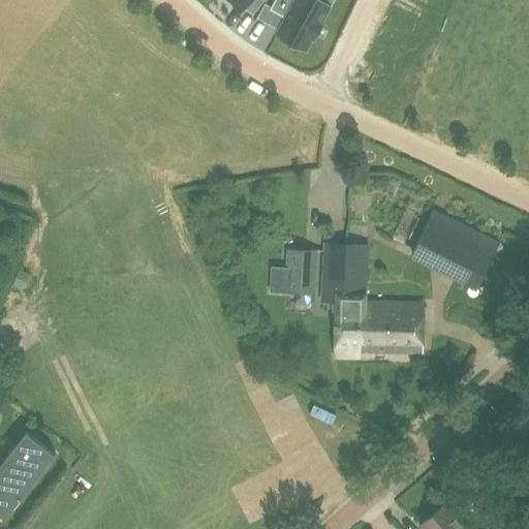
[(226,0),(231,4),(232,3),(240,9),(243,6),(252,14),(263,0),(226,0)]
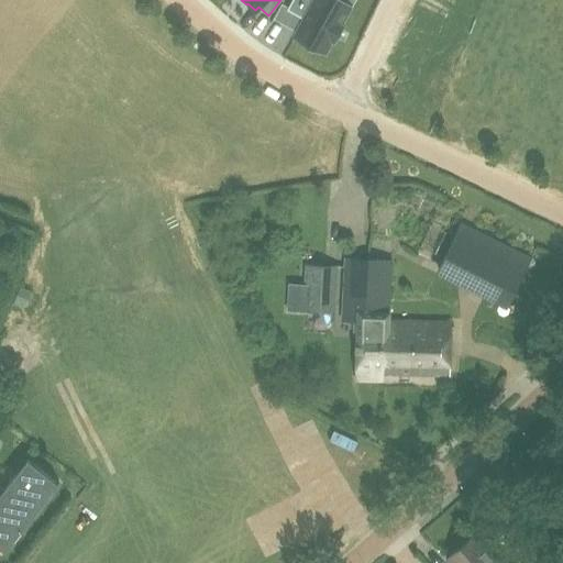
[(338,0),(291,0),(287,10),(304,19),(294,35),(324,53),(331,41),(333,42),(342,26),(340,26),(351,7),(338,0)]
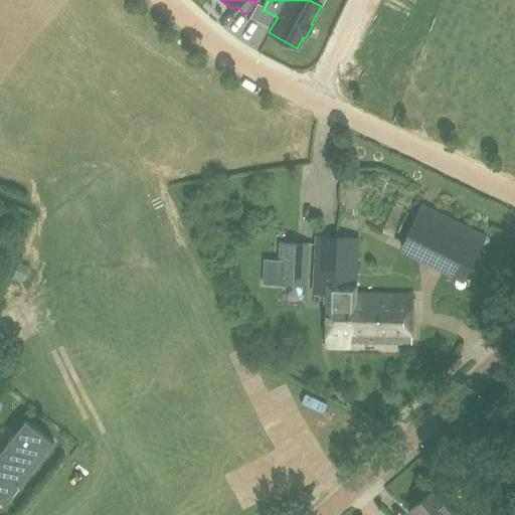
[(380,232),(401,242),(397,249),(463,282),(487,235),(421,202),(418,208),(411,204),(397,197),(380,232)]
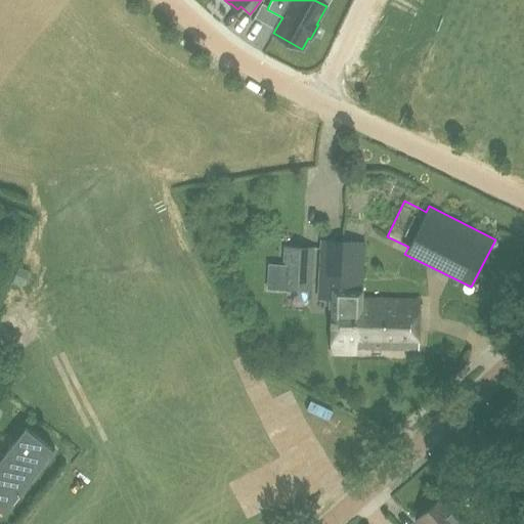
[(361,298),(360,298),(363,241),(321,238),(318,297),(333,297),(332,351),(356,352),(356,347),(357,311),(361,311),(361,298)]
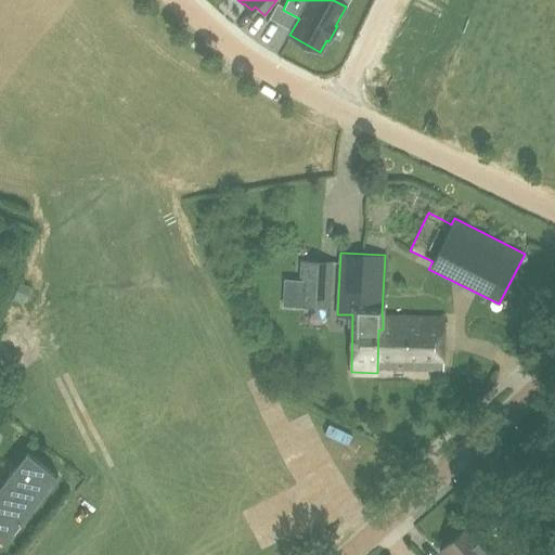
[(299,307),(330,308),(332,261),(301,260),(299,307)]
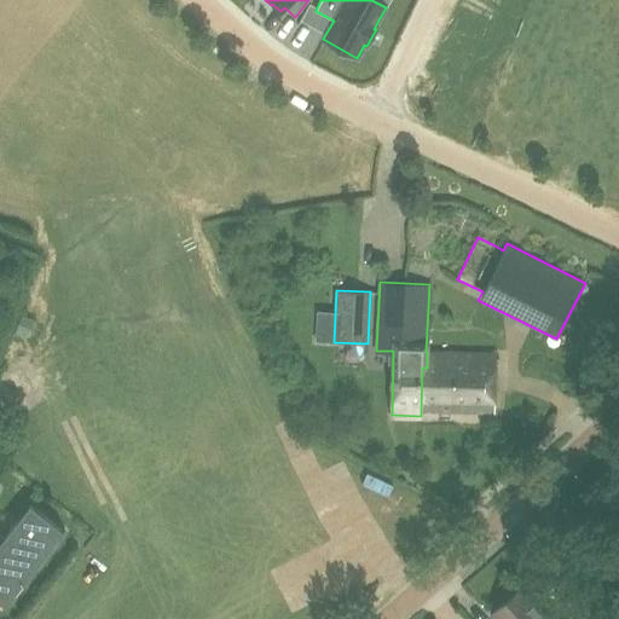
[(496,354),(427,352),(427,368),(422,368),(421,410),(495,412),(496,354)]
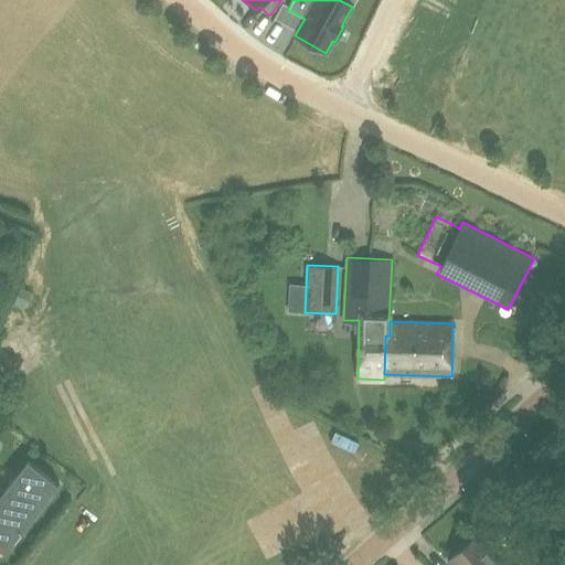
[(452,398),(452,382),(403,382),(403,397),(452,398)]
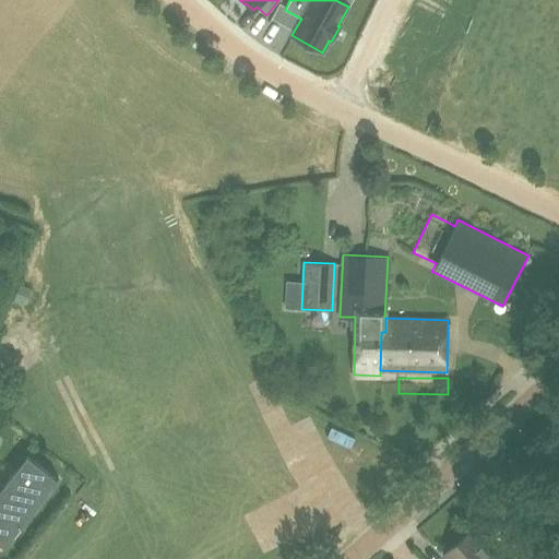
[(27,455),(4,485),(0,482),(0,542),(6,546),(58,479),(27,455)]
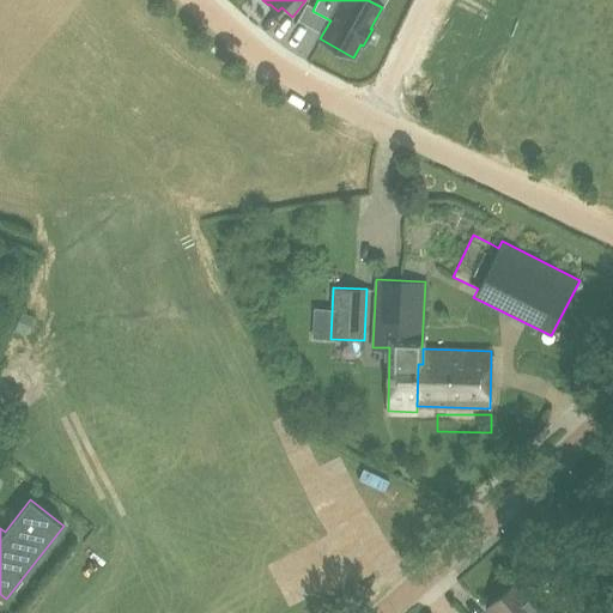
[(541,612),(515,582),(486,607),(491,612),(541,612)]
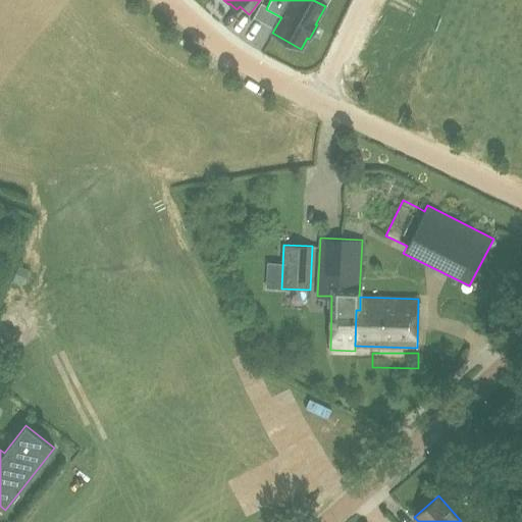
All buildings are outlined.
